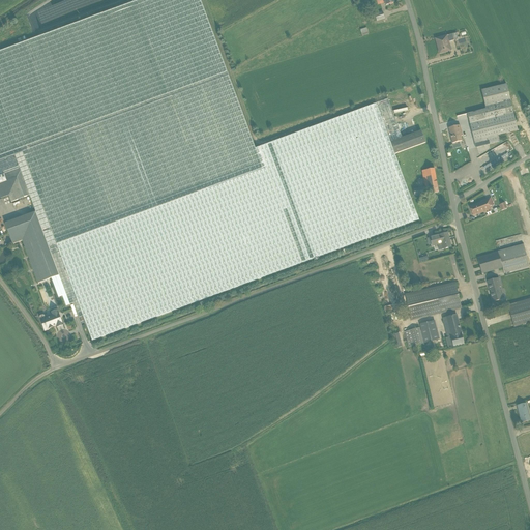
[(200,0),(137,0),(0,50),(0,174),(19,168),(29,196),(68,304),(72,302),(80,323),(84,321),(91,341),(418,221),(393,154),(375,104),(255,147),(200,0)]
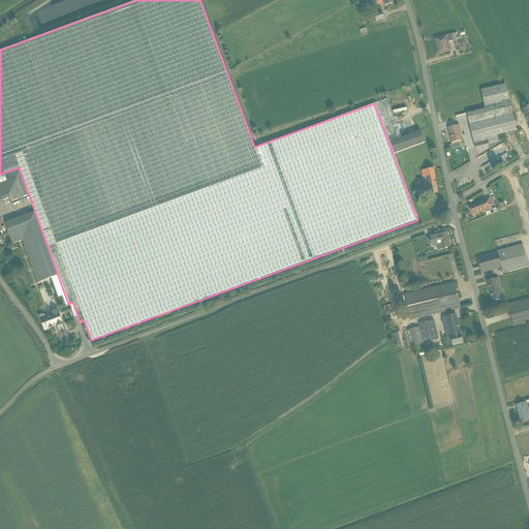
[(437,54),(449,51),(445,36),(433,39),(437,54)]
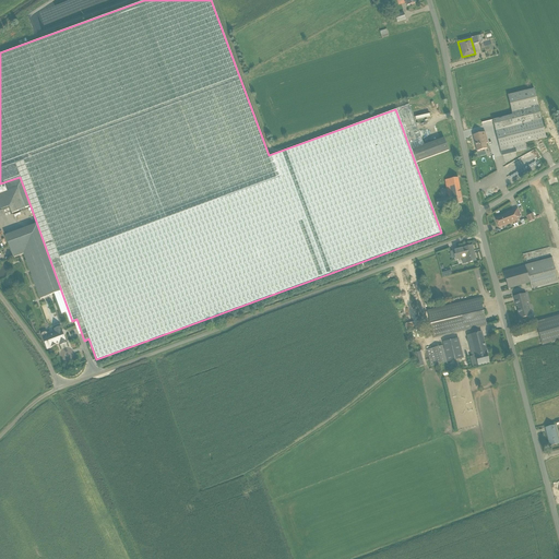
[(528,144),(548,140),(537,90),(498,98),(497,94),(490,95),(490,96),(464,102),(471,131),(487,128),(490,146),(500,144),(503,157),(530,151),(528,144)]
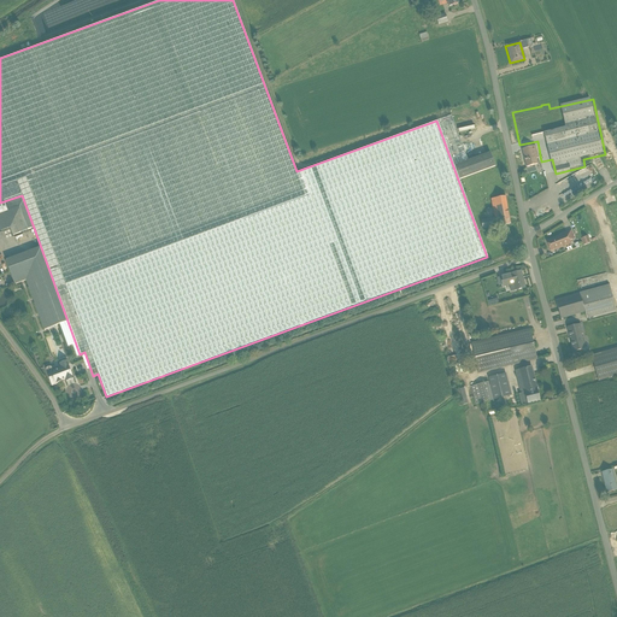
[(524,168),(538,165),(533,147),(519,150),(524,168)]
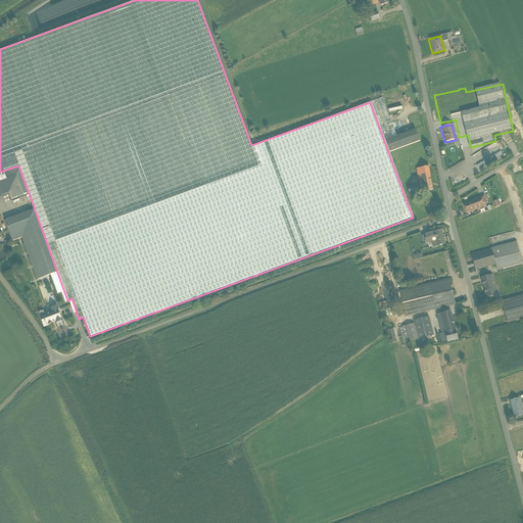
[(504,141),(471,156),(475,164),(508,149),(504,141)]
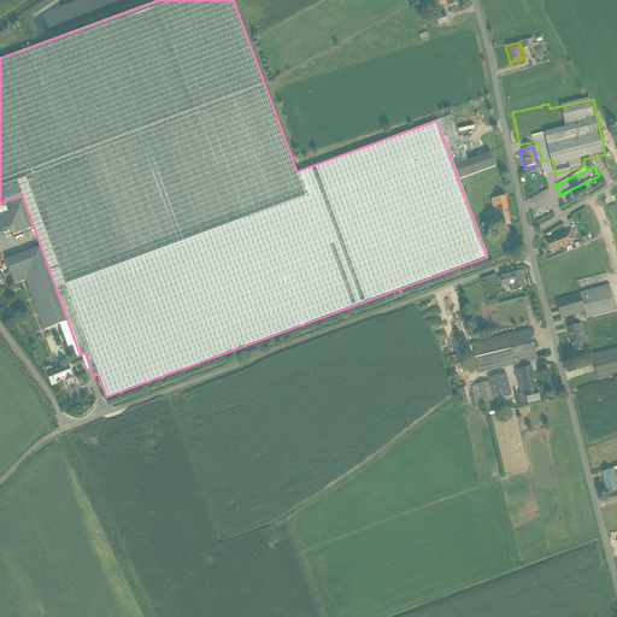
[(481,229),(509,224),(504,197),(489,199),(492,217),(479,219),(481,229)]
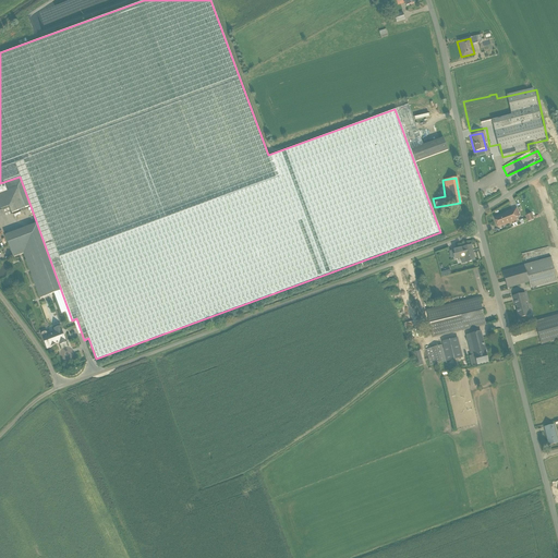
[(520,219),(516,208),(493,218),(497,228),(520,219)]
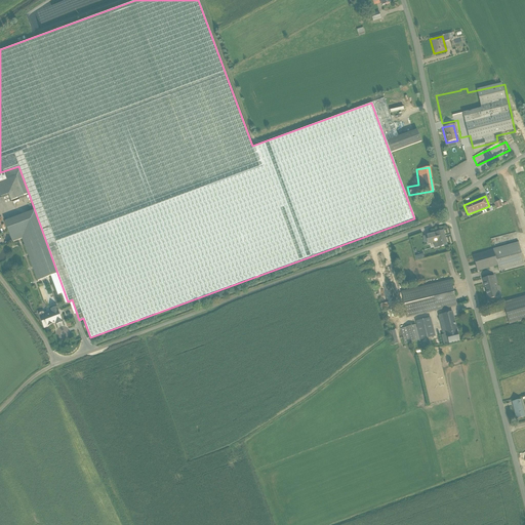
[(437,248),(446,246),(442,231),(423,236),(426,245),(435,242),(437,248)]
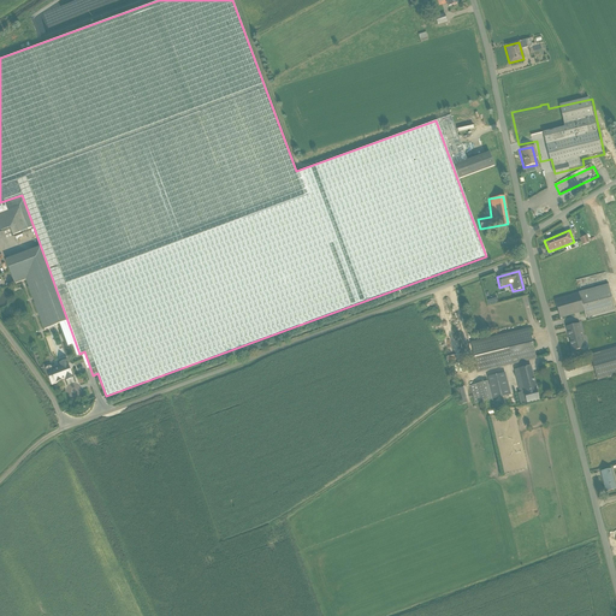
[(557,298),(562,319),(586,314),(587,320),(615,313),(615,304),(611,286),(557,298)]
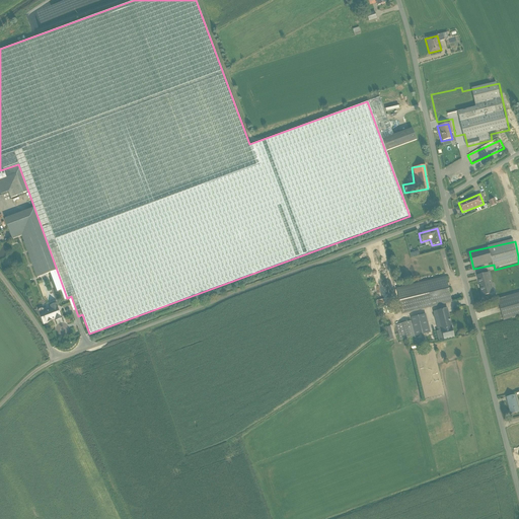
[(480,295),(492,293),(487,272),(475,274),(480,295)]
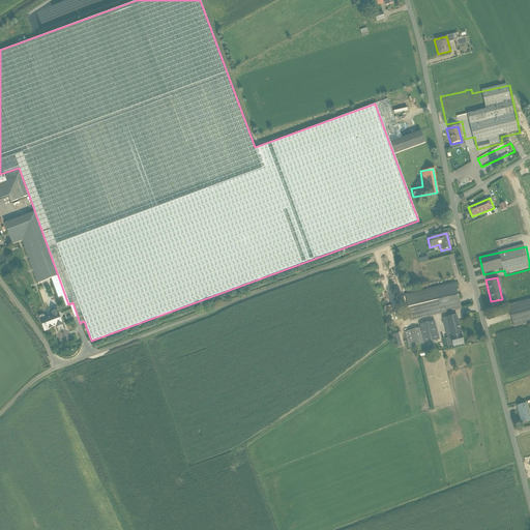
[(407,294),(413,321),(464,311),(459,284),(407,294)]
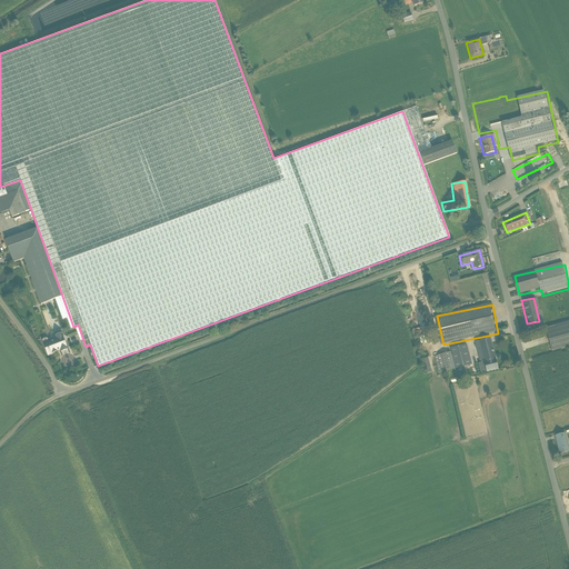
[(552,351),(568,347),(568,322),(548,327),(552,351)]
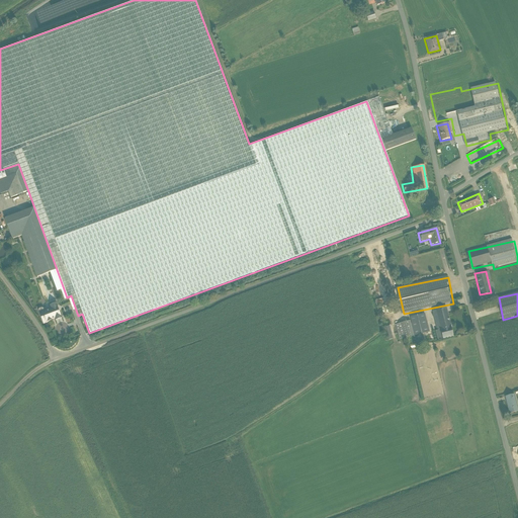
[(40,325),(61,318),(55,303),(48,306),(49,309),(42,312),(41,308),(34,311),(40,325)]
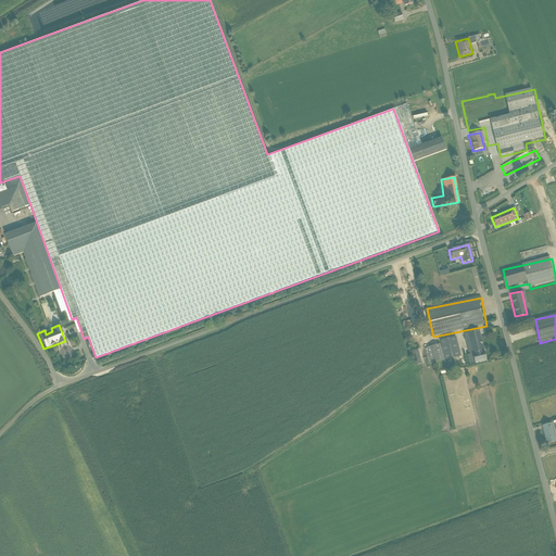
[(468,365),(485,361),(478,329),(463,333),(468,354),(466,354),(468,365)]
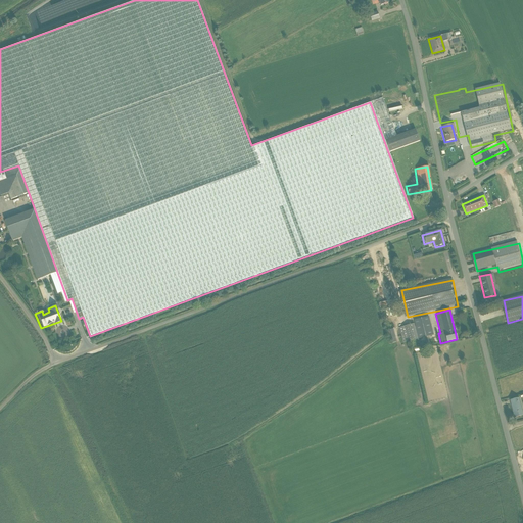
[(398,328),(402,341),(433,333),(428,316),(415,320),(416,324),(398,328)]
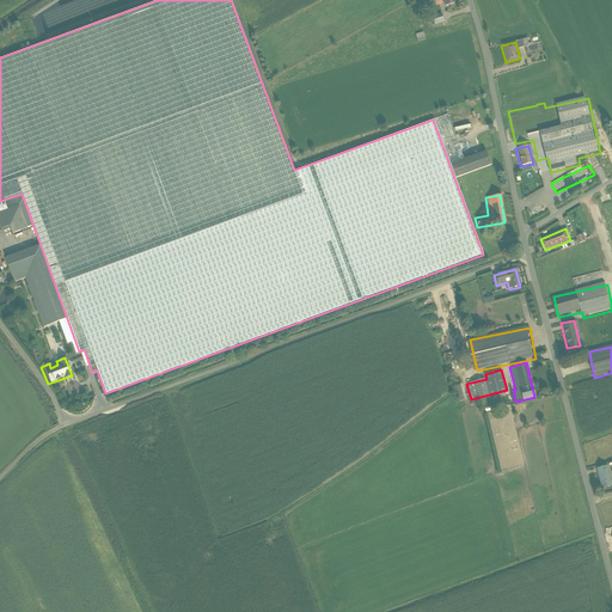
[(600,488),(611,485),(606,464),(595,466),(600,488)]
